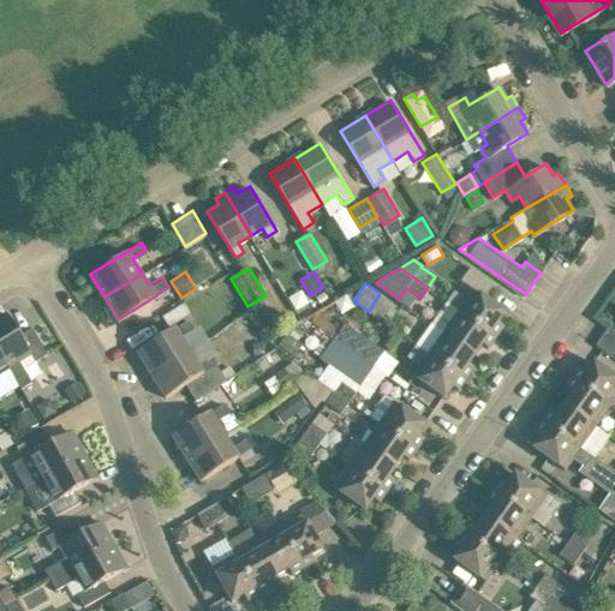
[(454,291),(447,301),(496,336),(503,324),(497,321),(506,310),(473,287),(466,299),(454,291)]
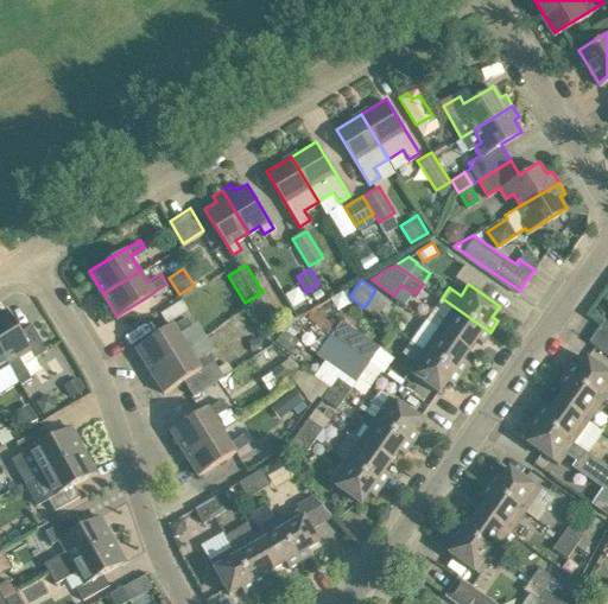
[(320,285),(311,292),(316,298),(324,292),(320,285)]
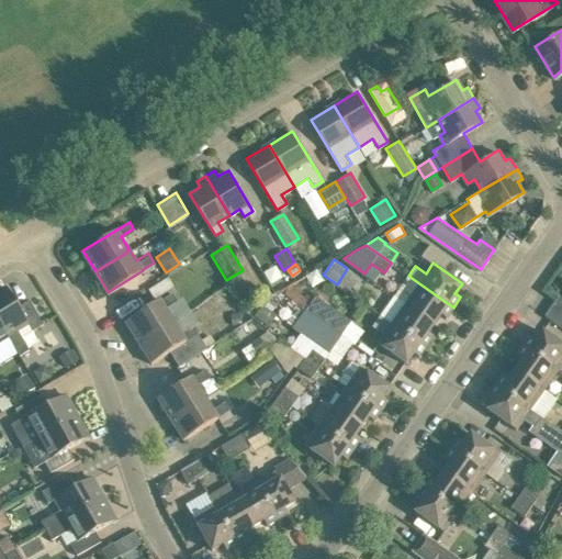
[(141,309),(177,287),(169,276),(133,298),(141,309)]
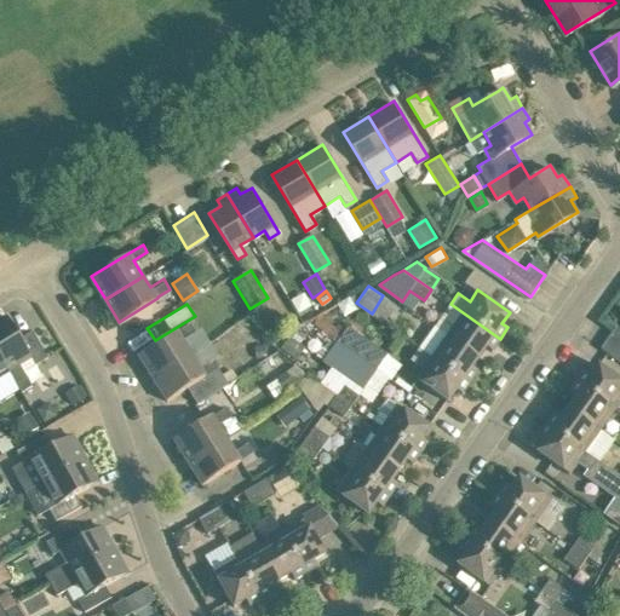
[(451,304),(436,324),(478,356),(486,345),(492,350),(500,339),(451,304)]
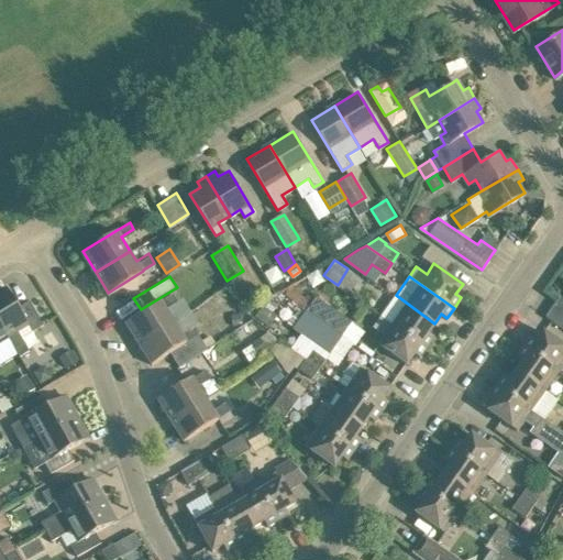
[(0,321),(7,332),(20,354),(30,349),(21,336),(43,322),(29,299),(19,305),(7,285),(0,288),(0,321)]
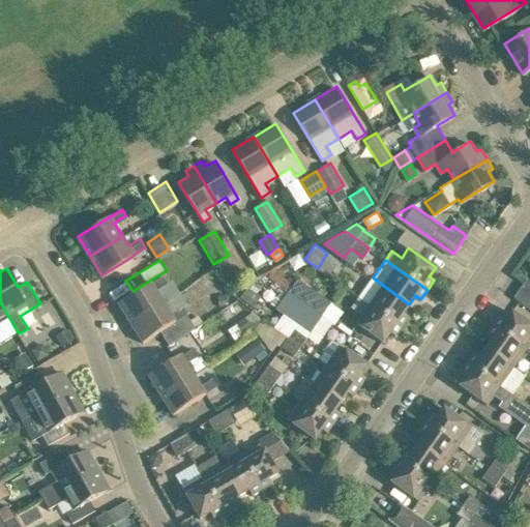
[(287,291),(322,315),(330,302),(296,279),(292,283),(273,269),(267,277),(283,289),(287,292),(287,291)]
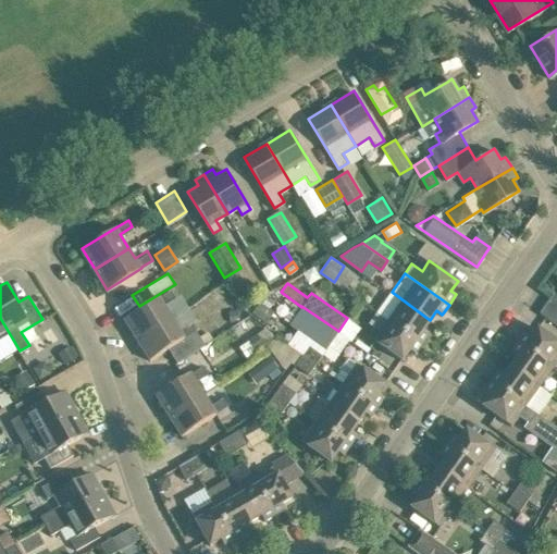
[(159,297),(158,296),(124,318),(137,339),(172,317),(163,304),(175,296),(171,290),(159,297)]
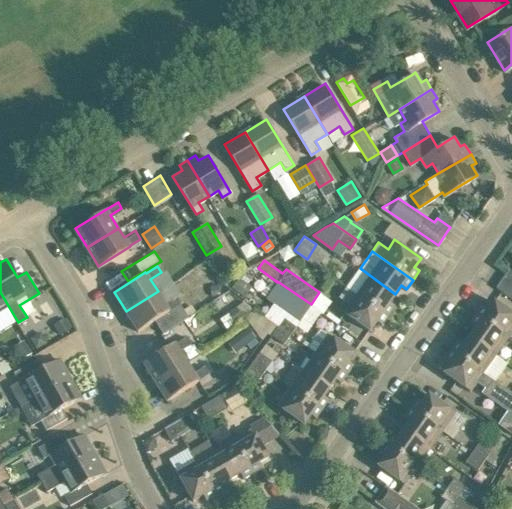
[(511,268),(508,266),(499,285),(511,290),(511,268)]
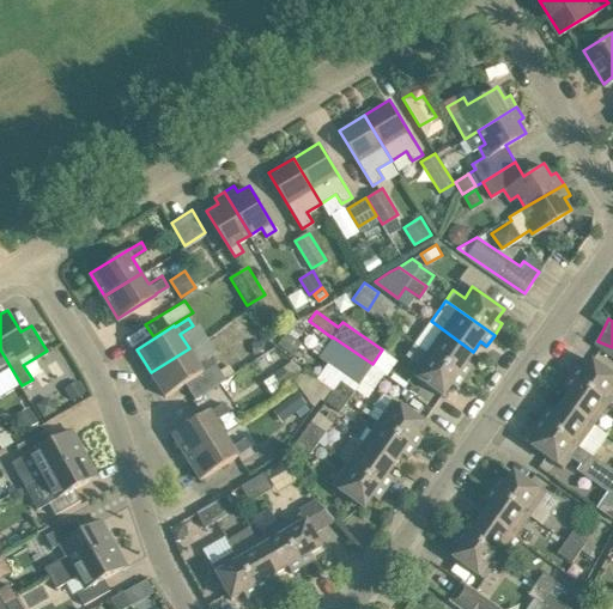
[(473,352),(431,321),(417,342),(465,377),(472,366),(466,361),(473,352)]
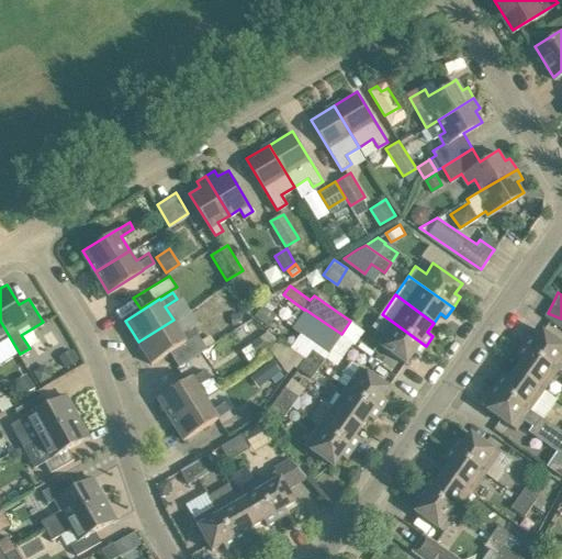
[(262,303),(255,313),(269,324),(277,313),(262,303)]
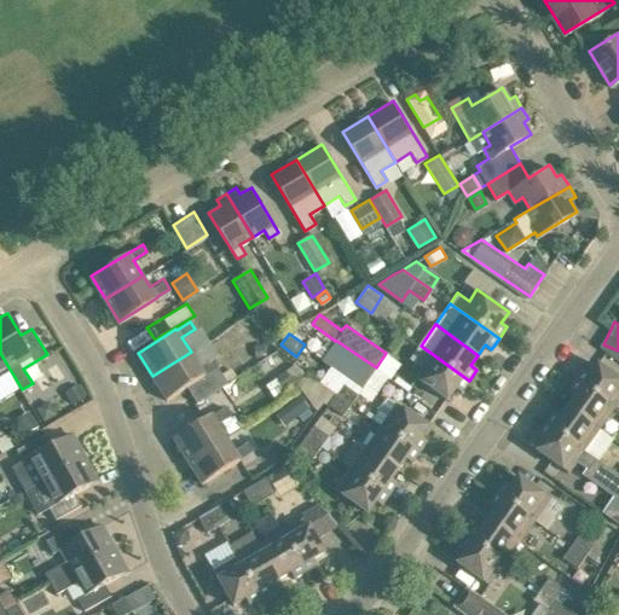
[(365,384),(376,367),(335,340),(335,341),(330,337),(325,346),(330,348),(322,359),(331,366),(333,365),(363,387),(365,384)]
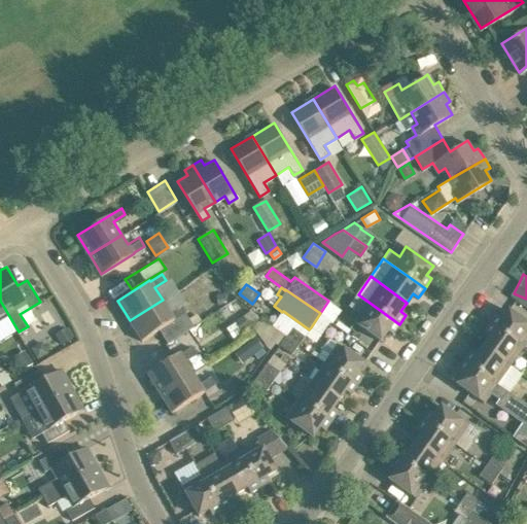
[(225,291),(216,291),(217,306),(226,305),(225,291)]
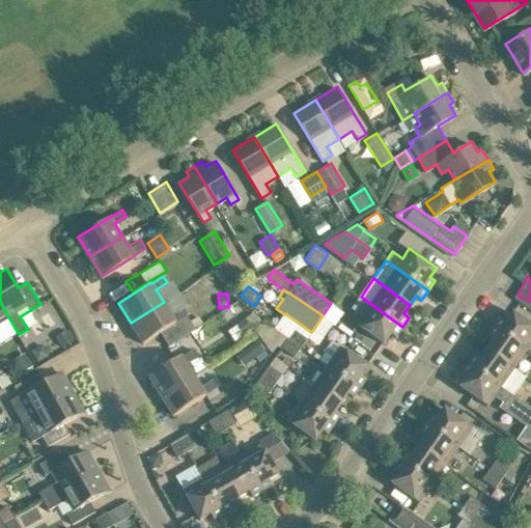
[(353,308),(362,315),(357,323),(384,341),(391,332),(396,336),(402,327),(361,297),(353,308)]
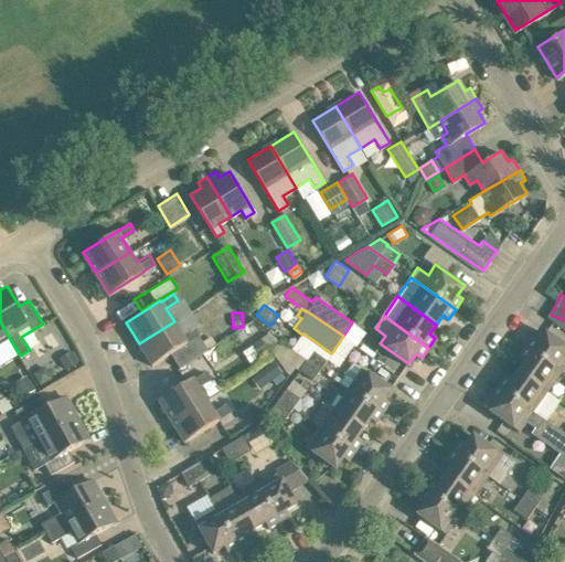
[(152,363),(171,352),(181,367),(201,352),(208,348),(198,333),(193,326),(181,332),(174,321),(139,343),(152,363)]
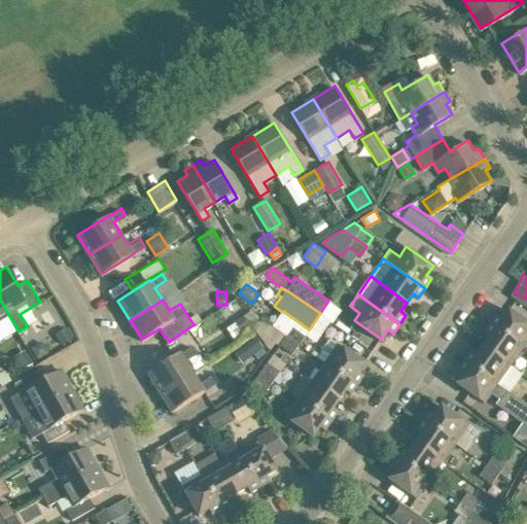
[(0,316),(6,313),(19,333),(19,332),(6,311),(0,301),(0,316)]
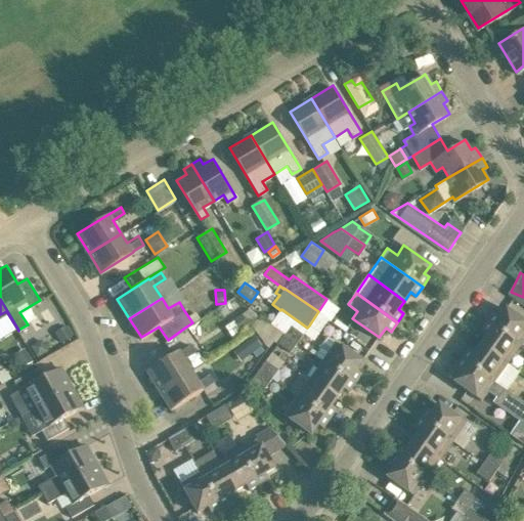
[(487,321),(519,344),(523,337),(523,318),(506,306),(499,315),(494,312),(487,321)]
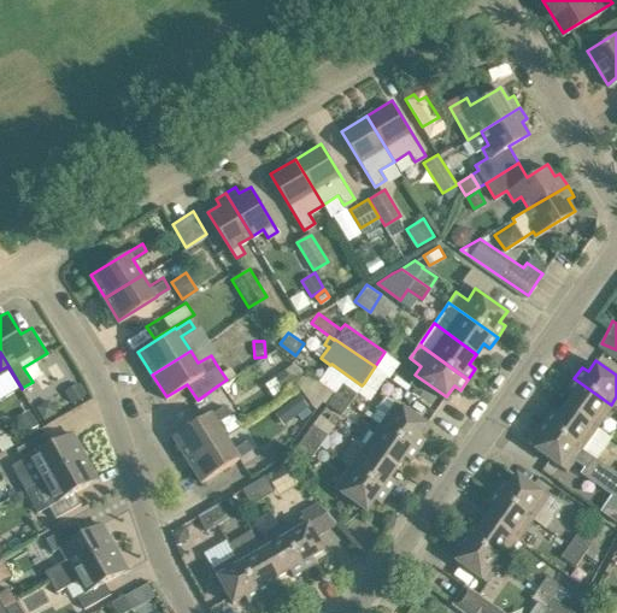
[(293,361),(285,367),(293,378),(304,370),(293,361)]
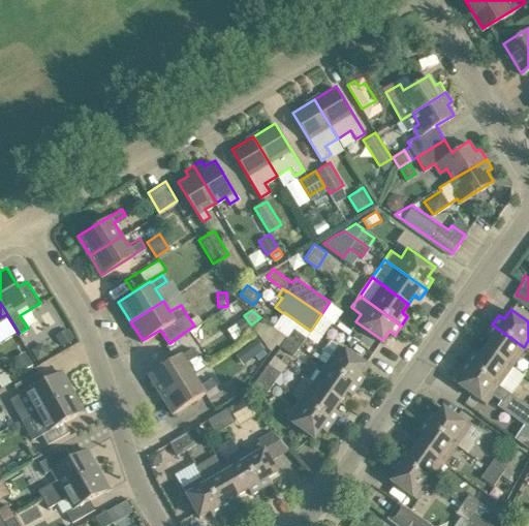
[(252,326),(251,325),(244,315),(235,322),(243,333),(252,326)]
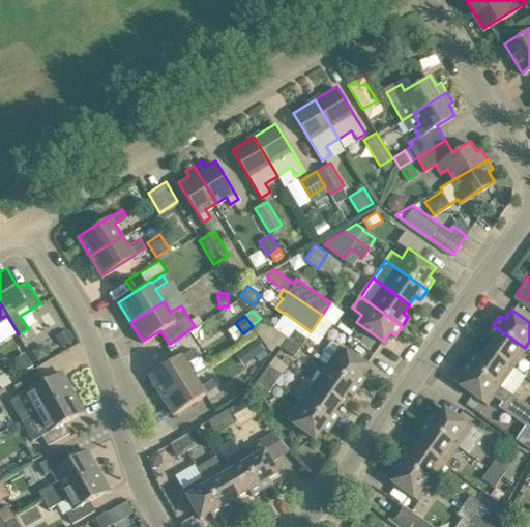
[(271,350),(276,344),(284,333),(274,326),(264,319),(254,326),(271,350)]
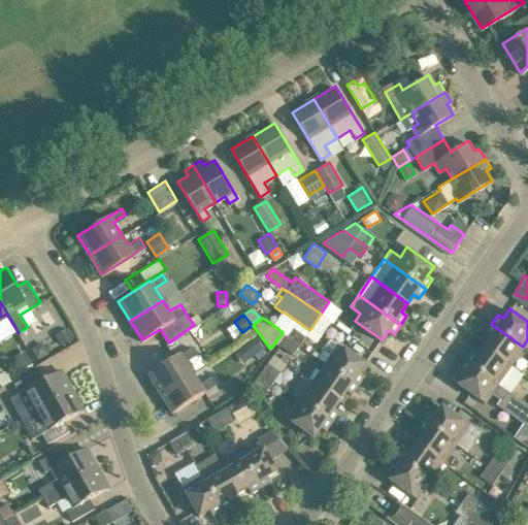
[(484,346),(510,364),(523,347),(491,324),(485,333),(490,336),(484,346)]
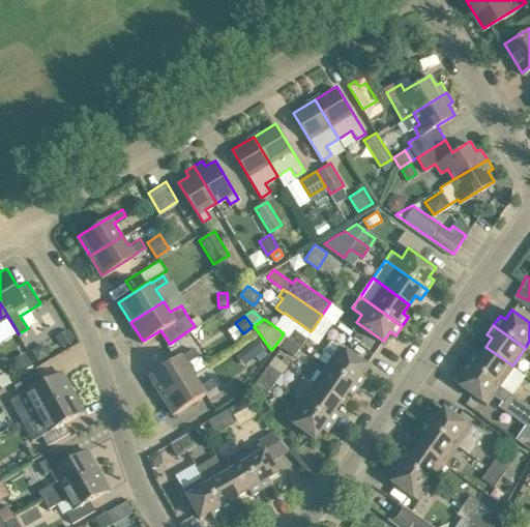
[(301,345),(306,337),(294,327),(288,335),(301,345)]
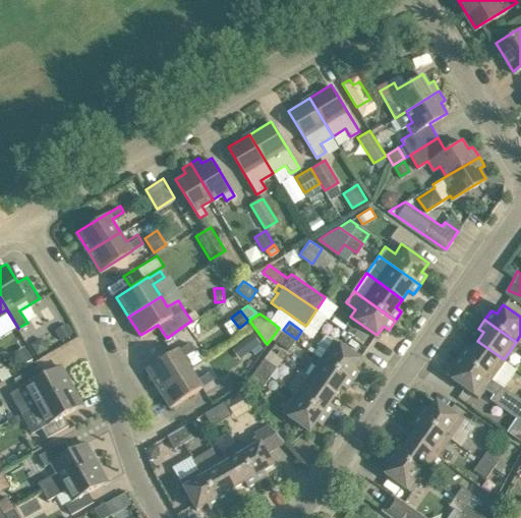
[(71,333),(66,324),(55,330),(60,339),(71,333)]
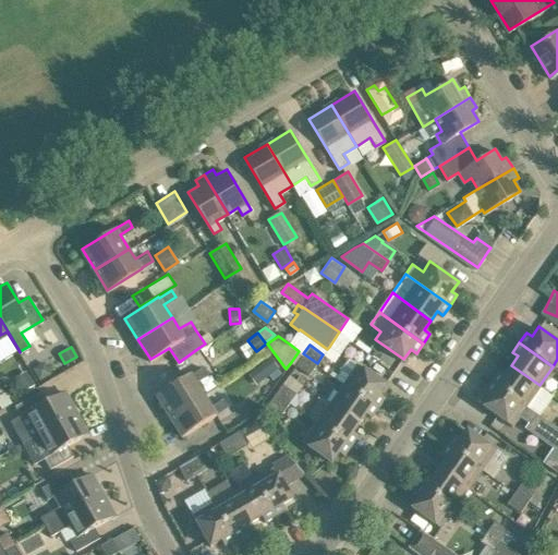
[(259,361),(270,372),(278,365),(268,353),(259,361)]
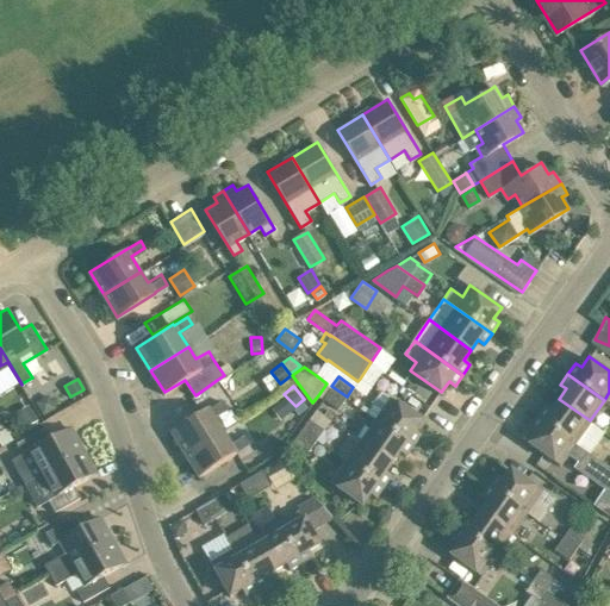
[(331,386),(323,398),(324,399),(338,408),(347,397),(331,386)]
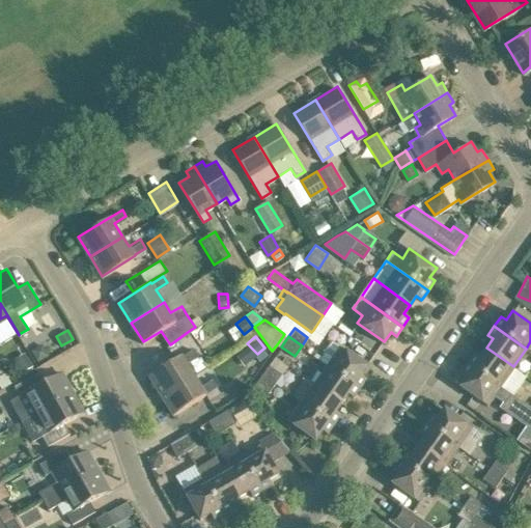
[(341,345),(340,346),(332,340),(318,359),(328,365),(360,387),(366,378),(361,373),(368,364),(364,362),(341,345)]
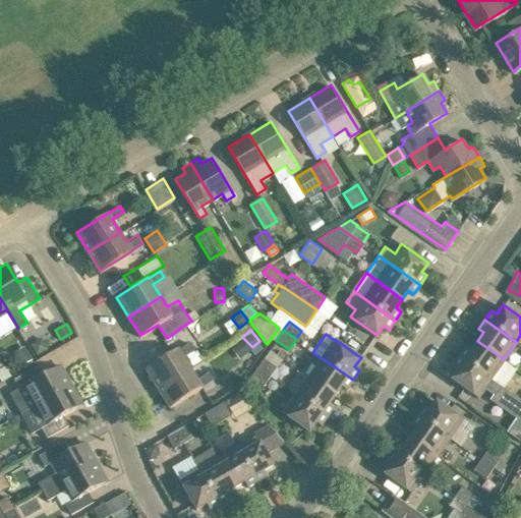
[(158,387),(191,366),(184,355),(195,348),(191,341),(180,348),(179,347),(147,368),(158,387)]
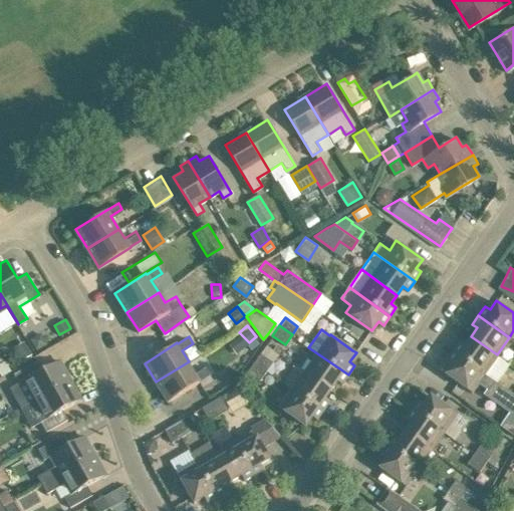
[(454,350),(485,372),(496,381),(508,363),(497,354),(471,336),(465,345),(460,341),(454,350)]
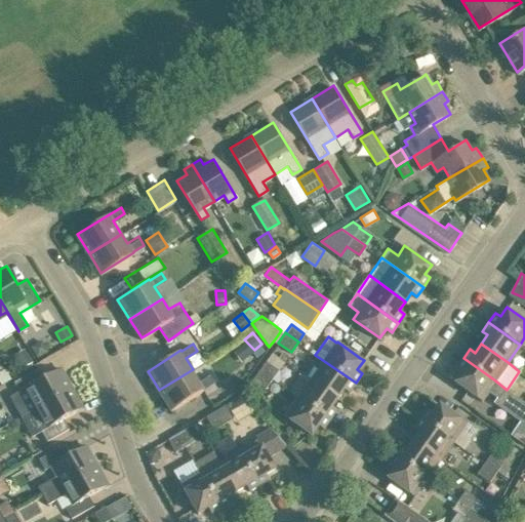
[(33,362),(25,349),(13,356),(22,368),(33,362)]
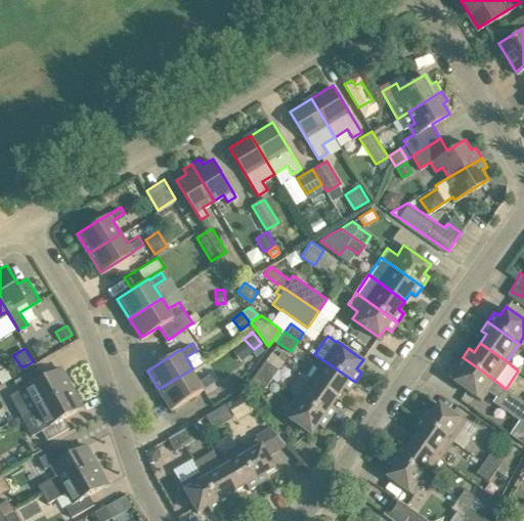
[(266,359),(278,367),(281,363),(285,358),(273,351),(268,356),(266,359)]
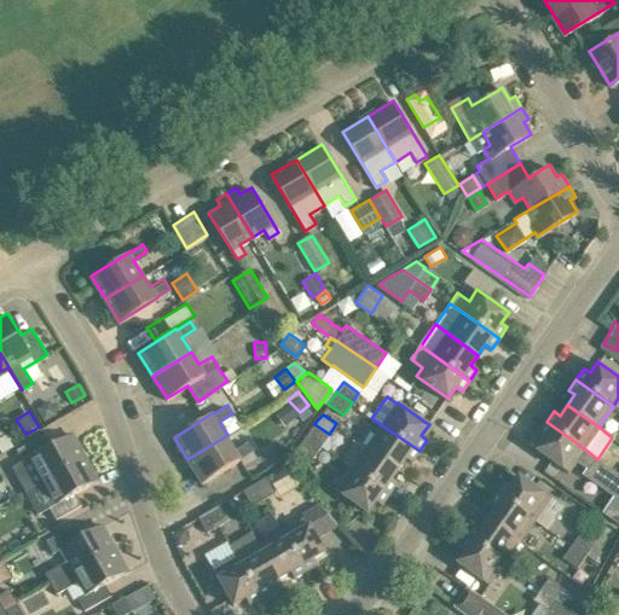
[(537,448),(568,470),(574,462),(584,468),(579,475),(618,500),(618,473),(597,459),(584,448),(547,422),(538,433),(544,437),(537,448)]
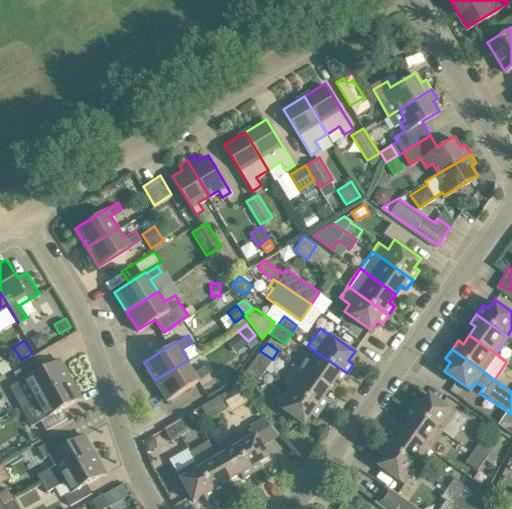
[(260,351),(254,361),(265,369),(272,359),(260,351)]
